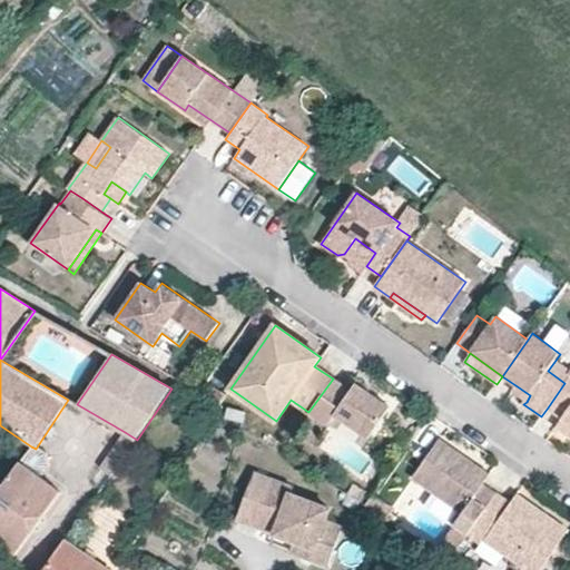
[(569,375),(564,383),(548,408),(562,419),(569,423),(569,375)]
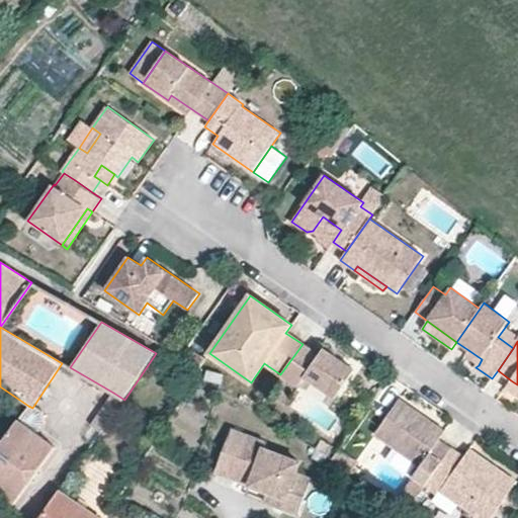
[(355,370),(324,348),(318,355),(303,344),(280,374),(298,386),(306,377),(335,399),(355,370)]
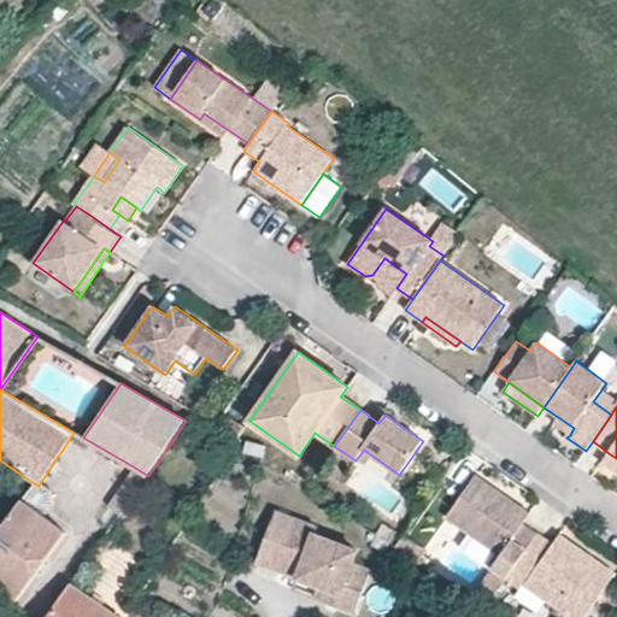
[(244,430),(222,417),(216,427),(238,439),(244,430)]
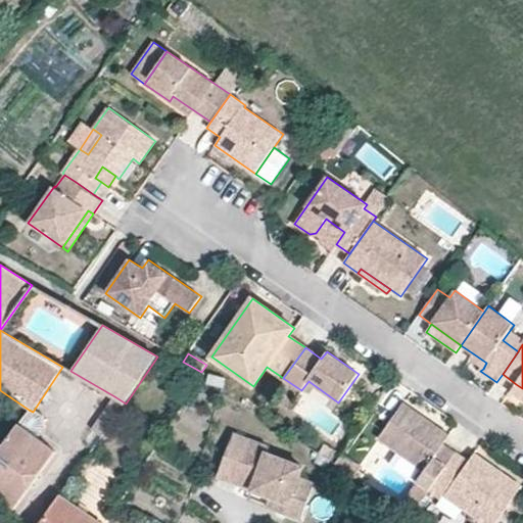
[(486,363),(473,353),(470,359),(483,369),(486,363)]
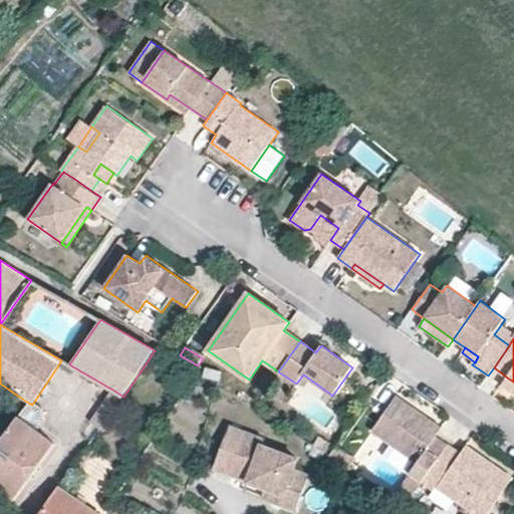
[(513,381),(507,377),(501,386),(513,394),(513,381)]
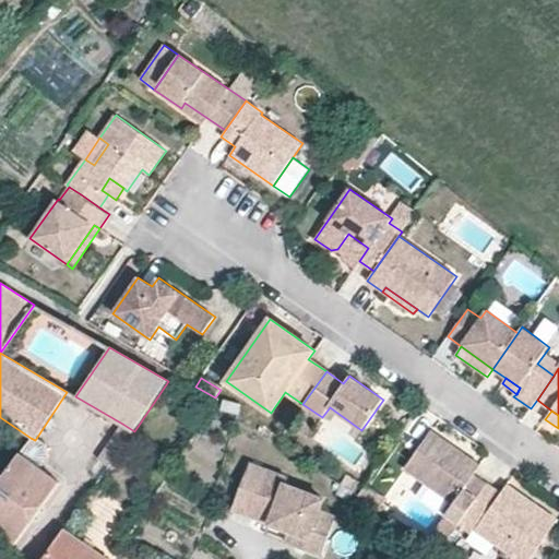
[(121,449),(134,431),(122,424),(110,441),(121,449)]
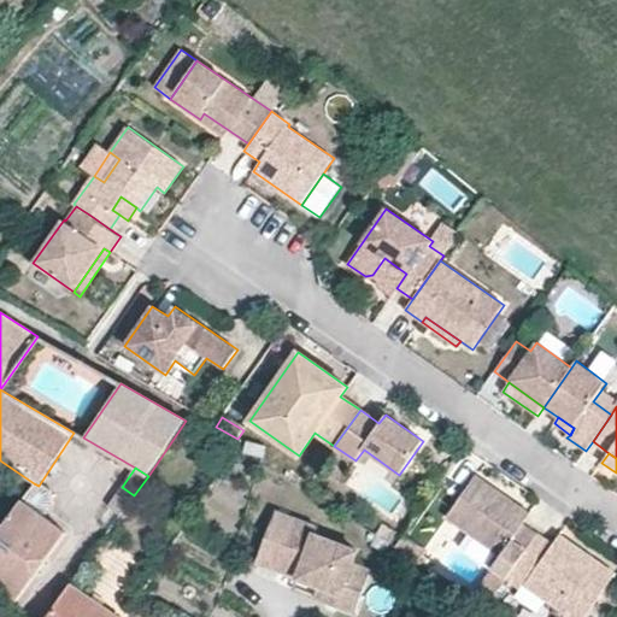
[(506,579),(538,534),(523,524),(528,518),(504,503),(507,498),(475,475),(446,517),(501,556),(493,569),(506,579)]
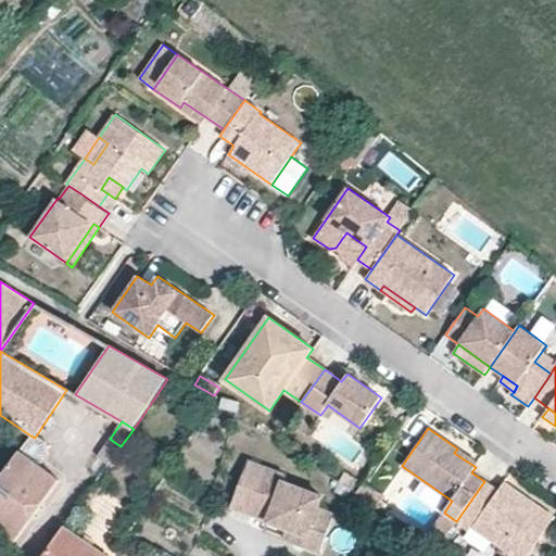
[(49,455),(47,442),(37,434),(35,438),(30,436),(19,451),(41,466),(49,455)]
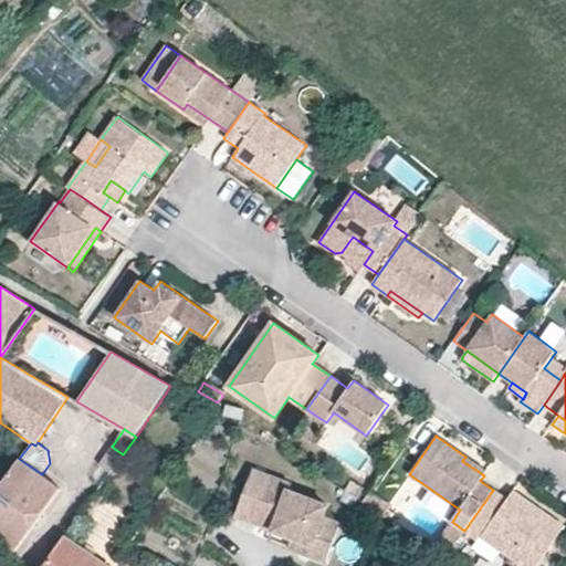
[(486,472),(465,457),(462,461),(484,475),(486,472)]
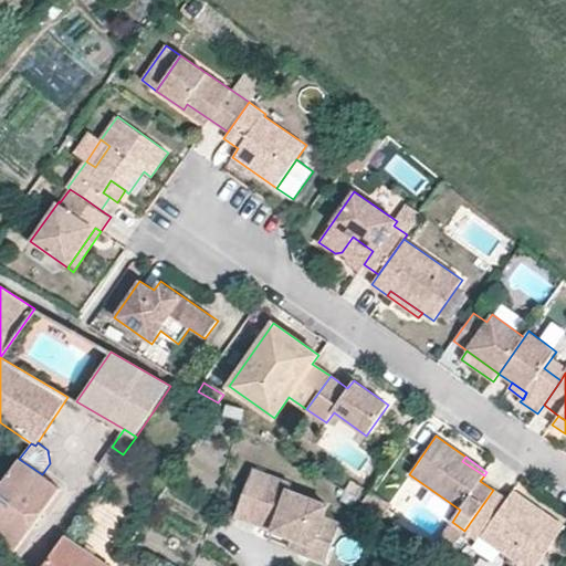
[(0,540),(17,552),(62,489),(42,474),(19,459),(0,485),(0,540)]
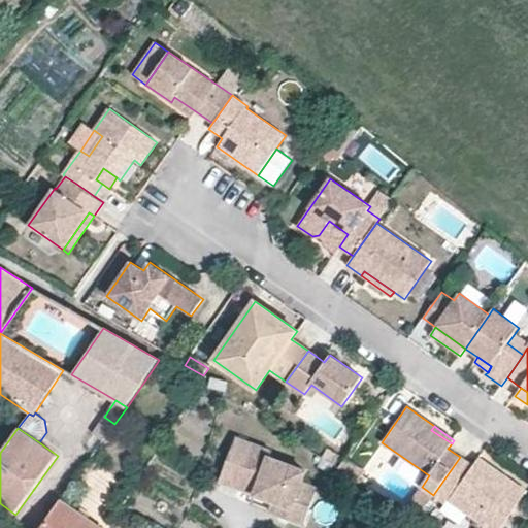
[(308,472),(266,456),(269,451),(235,437),(221,476),(237,483),(235,488),(274,502),(294,509),(291,519),(304,524),(318,489),(304,484),(308,472)]
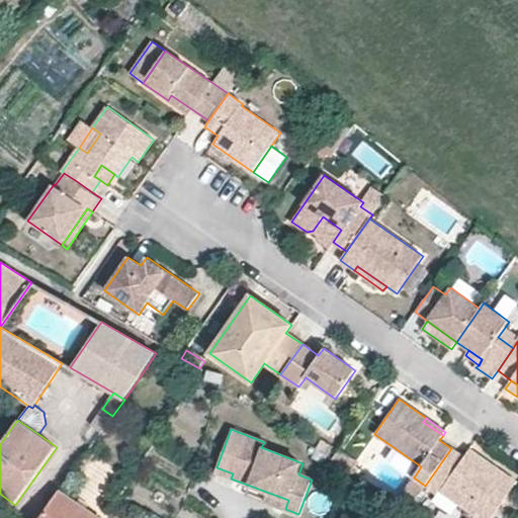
[(329,457),(335,448),(321,440),(316,448),(329,457)]
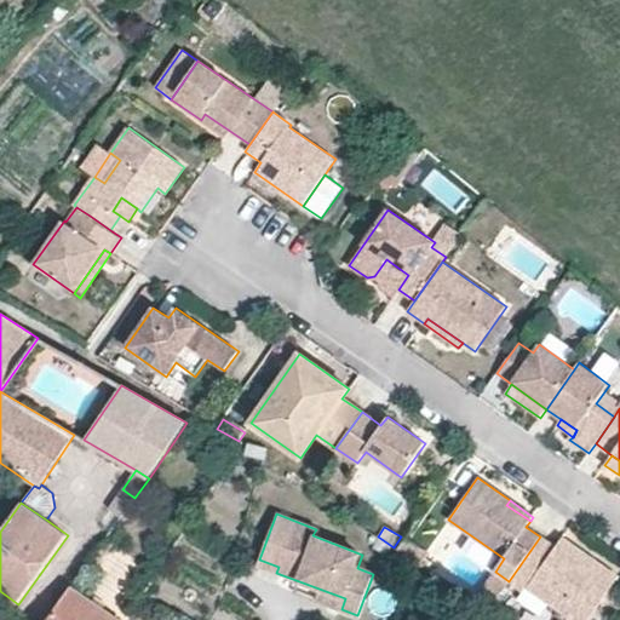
[(430,552),(407,537),(399,550),(415,561),(422,563),(430,552)]
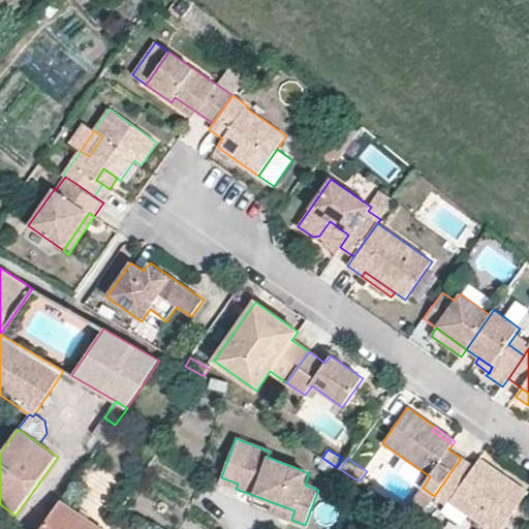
[(502,528),(528,492),(487,463),(480,471),(473,467),(474,467),(461,458),(434,496),(434,497),(448,507),(450,503),(488,528),(502,528)]
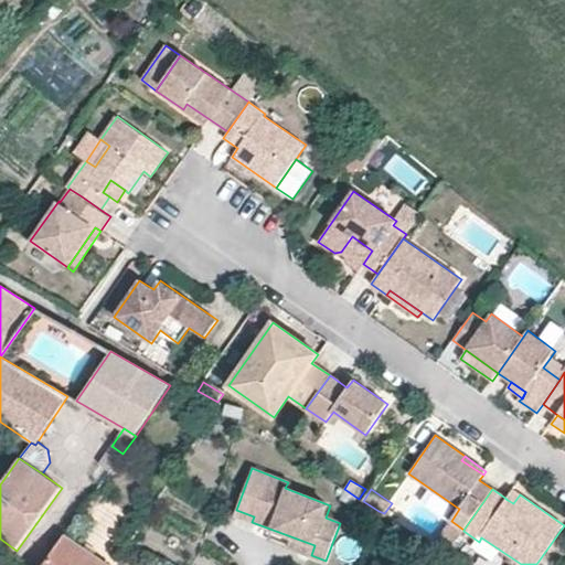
[(513,503),(520,494),(512,490),(507,499),(505,499),(513,503)]
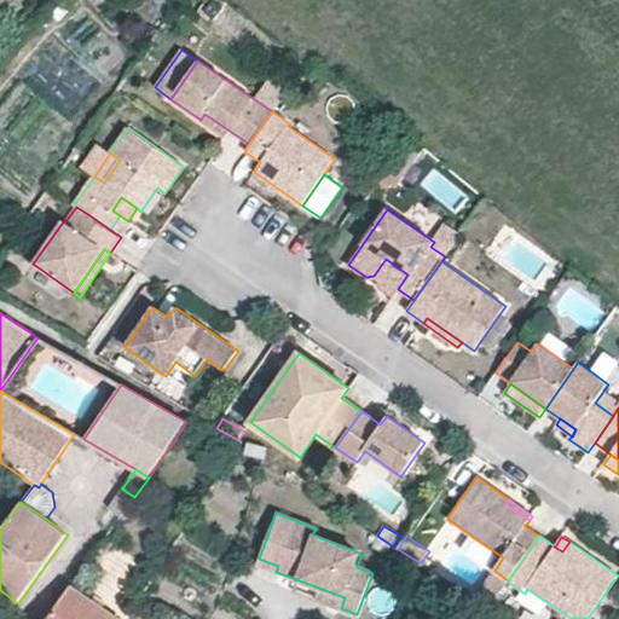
[(278,566),(259,559),(256,565),(276,572),(278,566)]
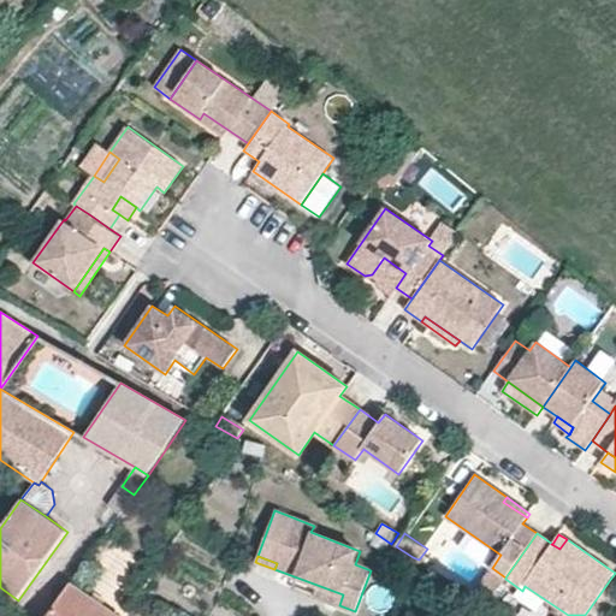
[(505,578),(492,568),(479,586),(493,596),(505,579),(505,578)]
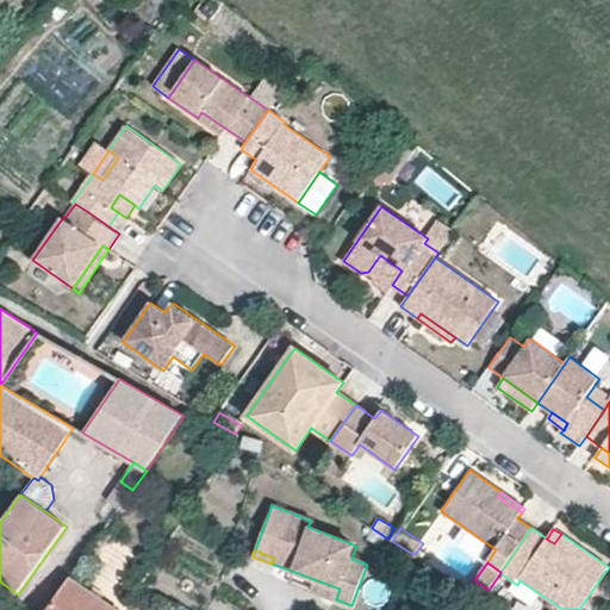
[(114,609),(68,578),(47,609),(114,609)]
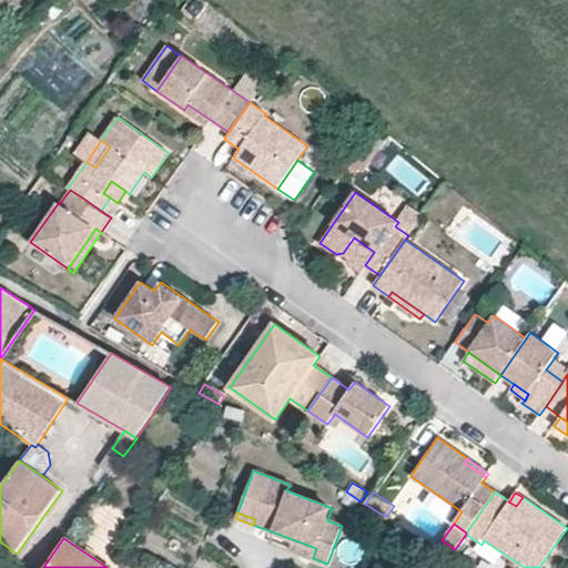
[(316,548),(295,540),(292,550),(313,558),(316,548)]
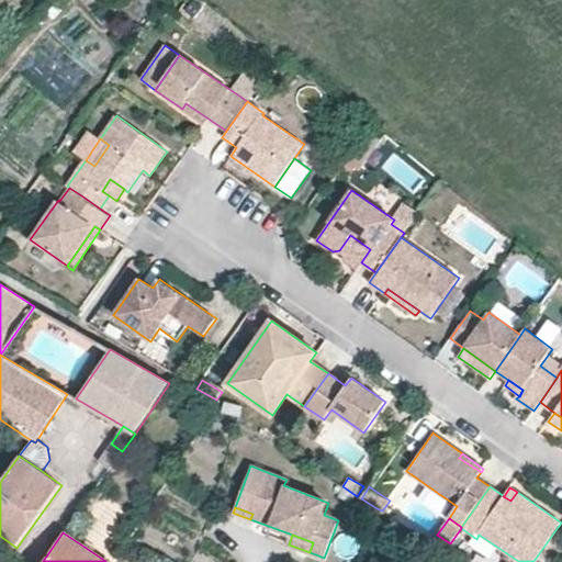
[(485,561),(470,551),(463,561),(465,561),(485,561)]
